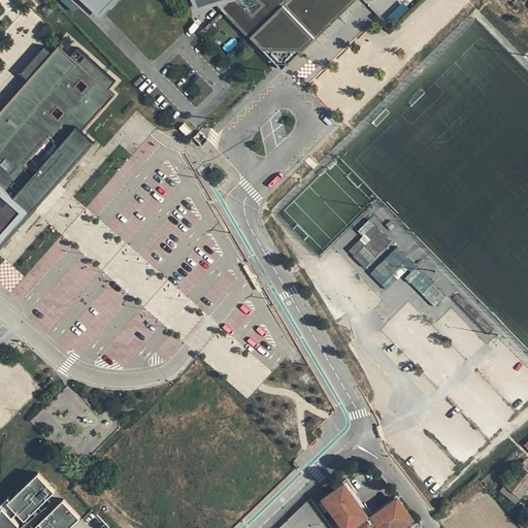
[(111,0),(101,11),(89,0),(81,0),(101,18),(119,0),(111,0)]
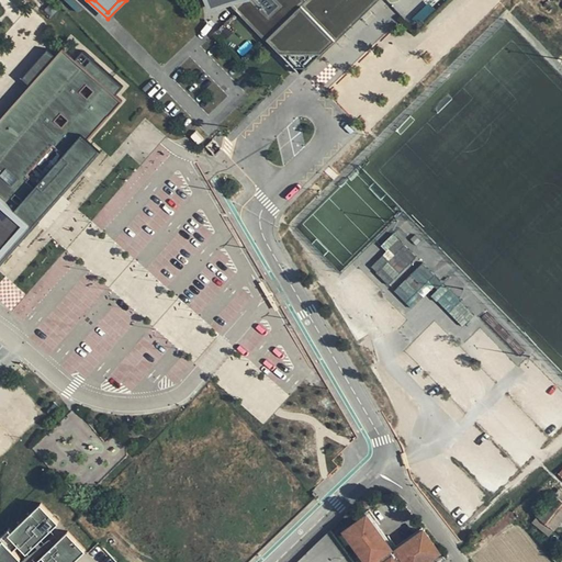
[(94,0),(108,12),(119,0),(94,0)]
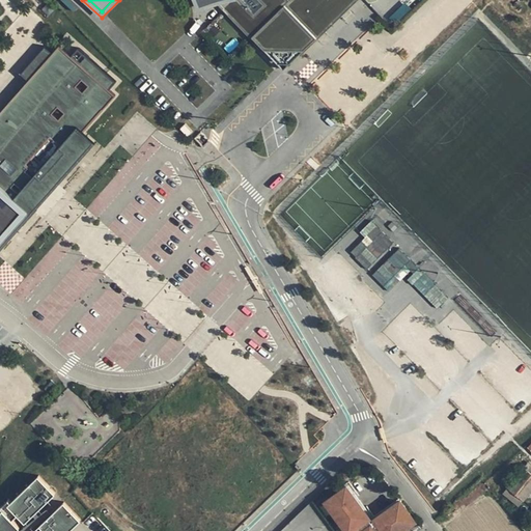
[(218,4),(215,0),(199,6),(196,0),(192,0),(197,11),(208,7),(218,4)]
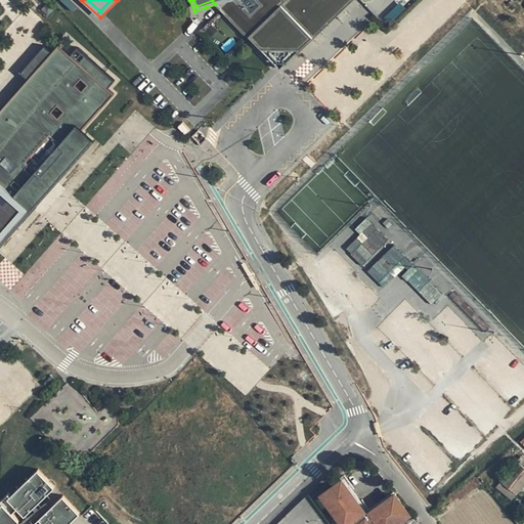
[(212,0),(215,4),(238,28),(245,22),(254,32),(248,38),(279,70),(294,55),(296,56),(313,39),(304,29),(311,22),(319,31),(335,15),(326,6),(333,0),(334,0),(344,10),(353,0),(287,0),(286,1),(284,0),(193,0),(197,6),(212,0)]
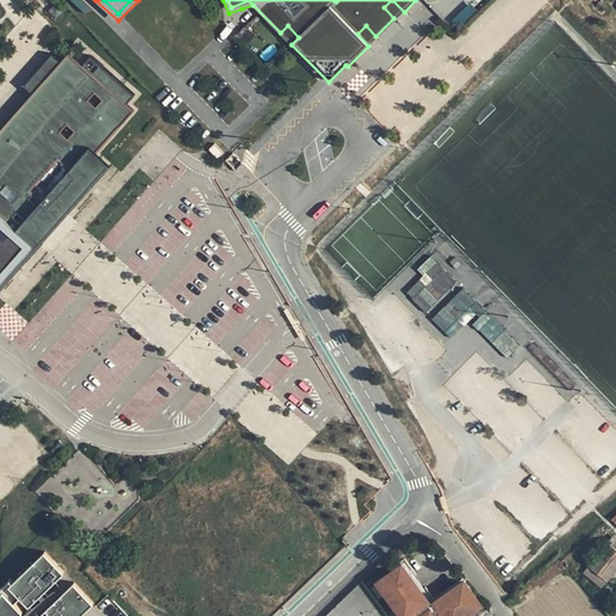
[(357,34),(368,46),(404,12),(392,0),(391,0),(384,7),(394,18),(375,36),(366,25),(357,34)]
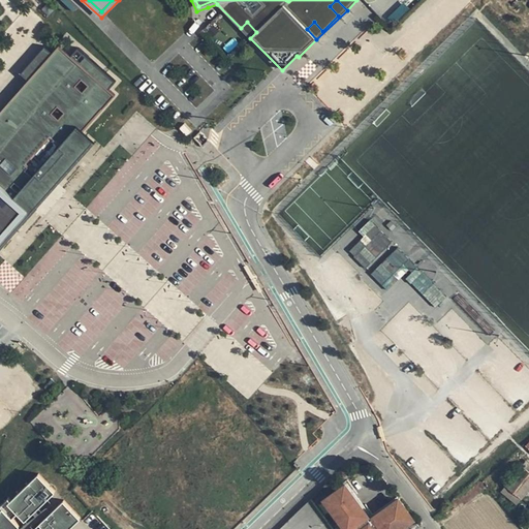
[(247,22),(241,28),(250,38),(256,32),(247,22)]
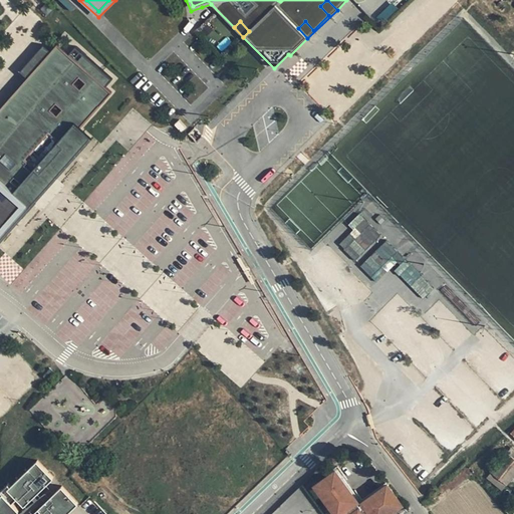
[(201,31),(206,36),(212,30),(207,25),(201,31)]
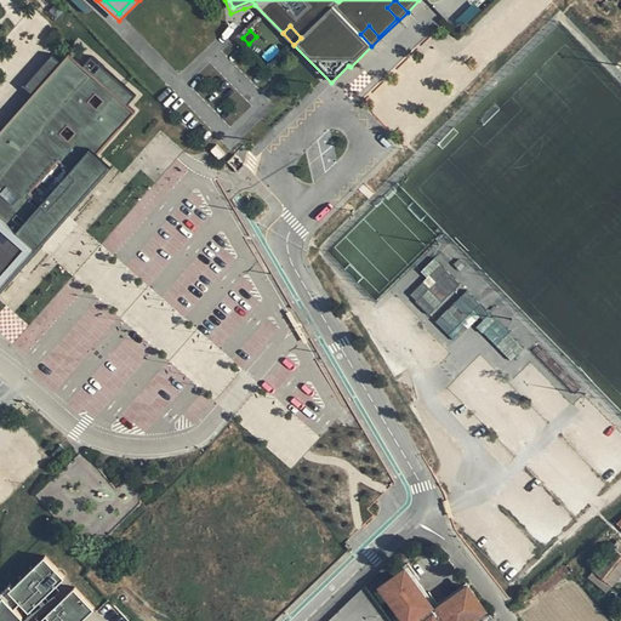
[(0,284),(34,246),(24,238),(32,229),(17,216),(35,197),(50,210),(136,112),(129,106),(137,96),(103,66),(95,75),(70,53),(63,62),(53,53),(24,86),(34,95),(0,132),(0,284)]
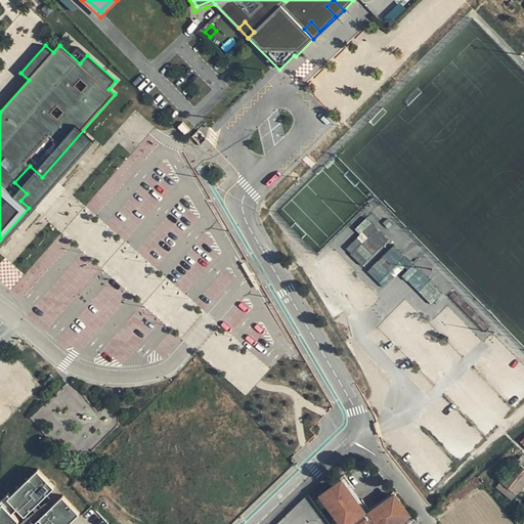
[(176,127),(185,137),(192,131),(183,121),(176,127)]
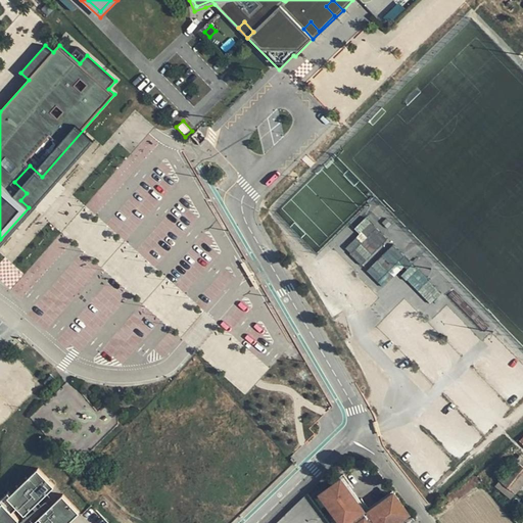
[(85,129),(42,177),(30,165),(14,182),(27,193),(20,200),(29,207),(0,239),(0,245),(96,138),(85,129)]
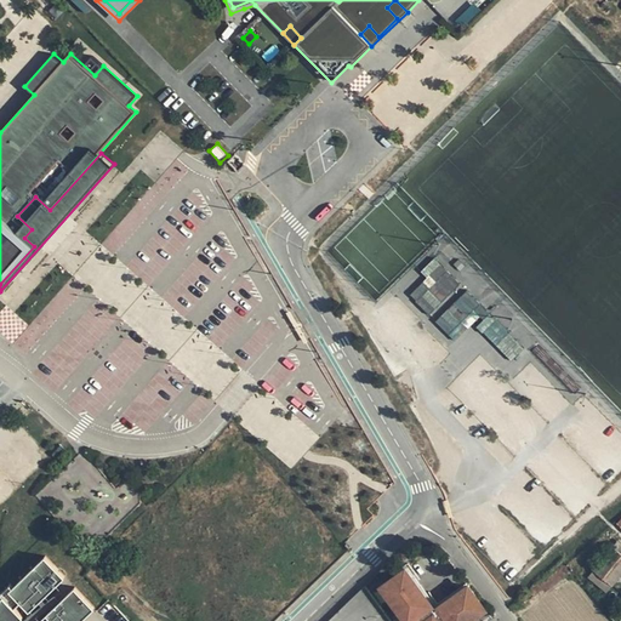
[(429,315),(461,285),(436,258),(422,272),(428,278),(429,277),(436,283),(431,288),(425,281),(410,295),(429,315)]
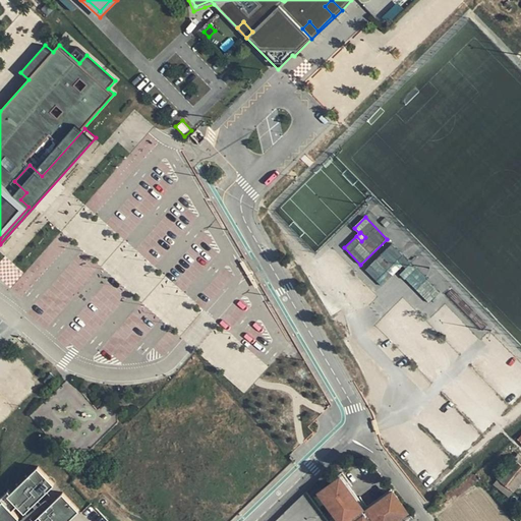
[(416,269),(392,243),(365,270),(382,286),(393,276),(388,271),(398,261),(406,269),(400,275),(405,280),(405,279),(416,269)]
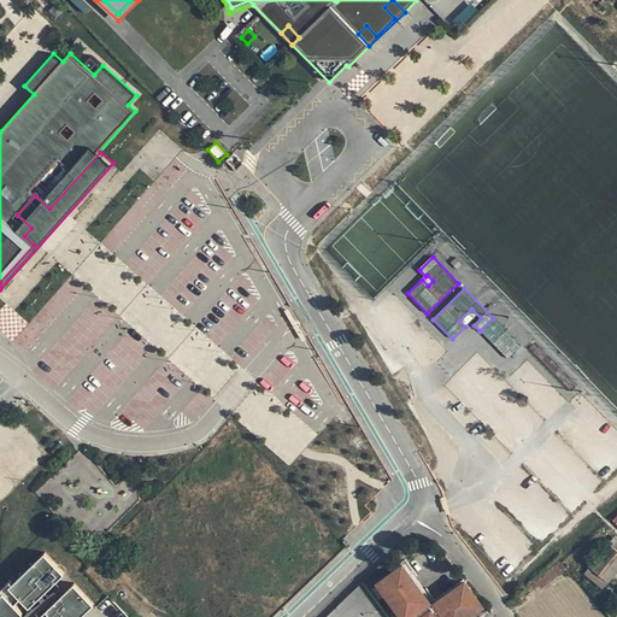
[(506,331),(493,318),(480,330),(493,344),(506,331)]
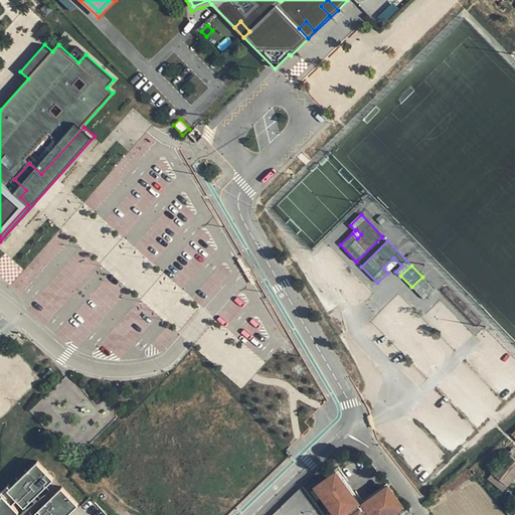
[(411,287),(424,300),(435,289),(422,277),(411,287)]
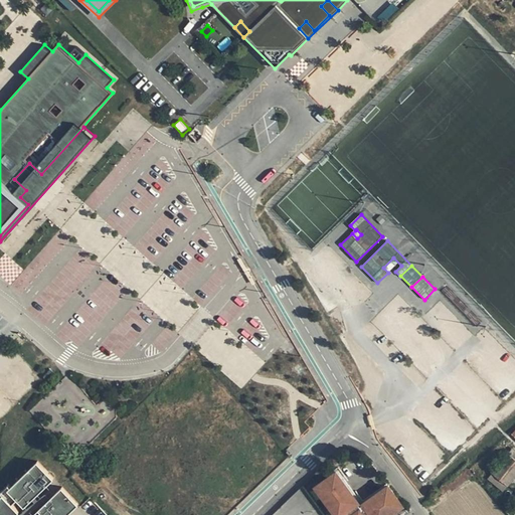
[(51,373),(48,370),(42,375),(45,378),(51,373)]
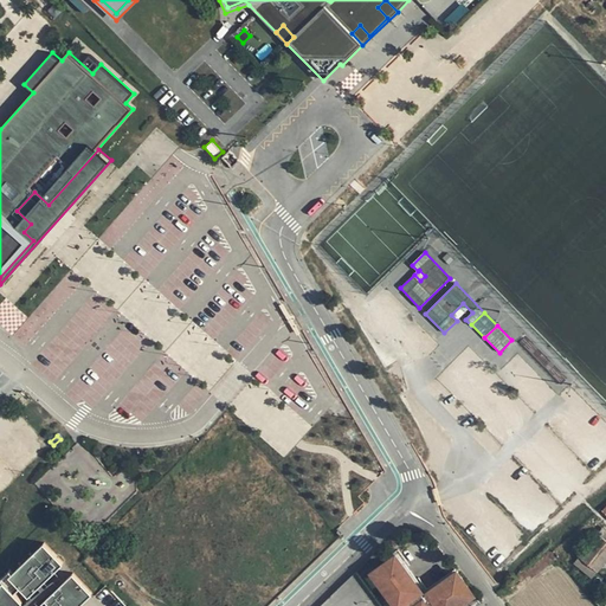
[(605,536),(600,532),(594,539),(605,547),(605,536)]
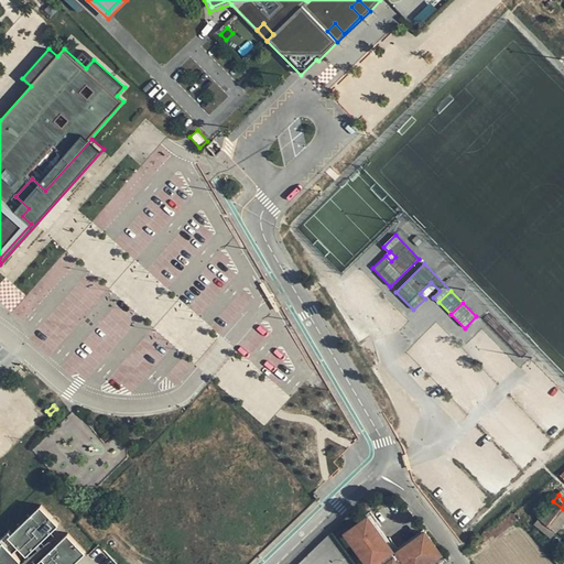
[(535,522),(552,537),(563,521),(563,509),(553,501),(535,522)]
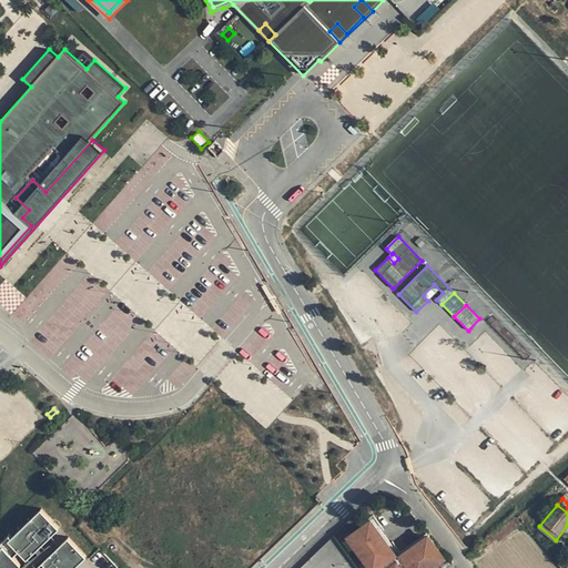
[(42,508),(13,536),(10,539),(28,557),(60,527),(42,508)]
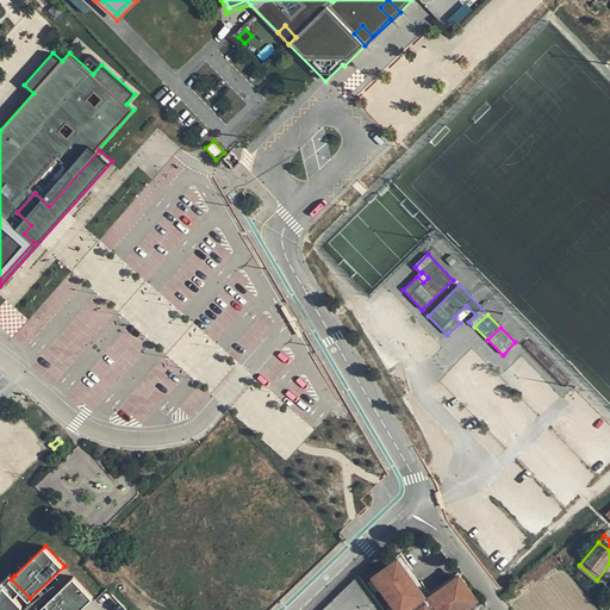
[(437,597),(428,604),(423,596),(425,593),(418,584),(416,585),(405,571),(408,568),(400,559),(380,573),(387,583),(384,586),(394,601),(396,599),(399,597),(406,608),(403,609),(458,609),(470,602),(472,604),(473,605),(480,599),(464,577),(456,583),(454,579),(435,593),(437,597)]
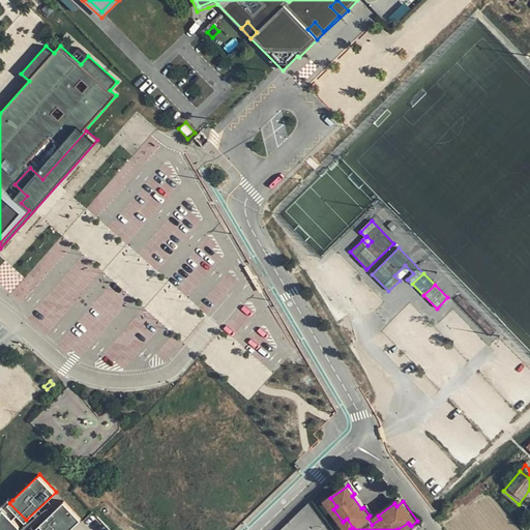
[(519,504),(503,491),(499,497),(514,509),(519,504)]
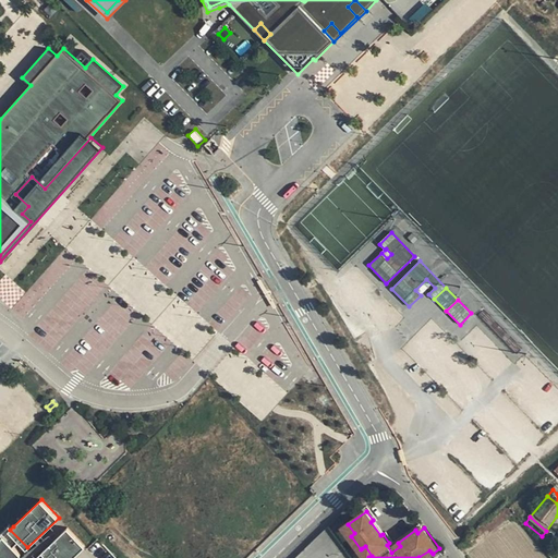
[(380,535),(383,534),(373,520),(371,522),(380,535)]
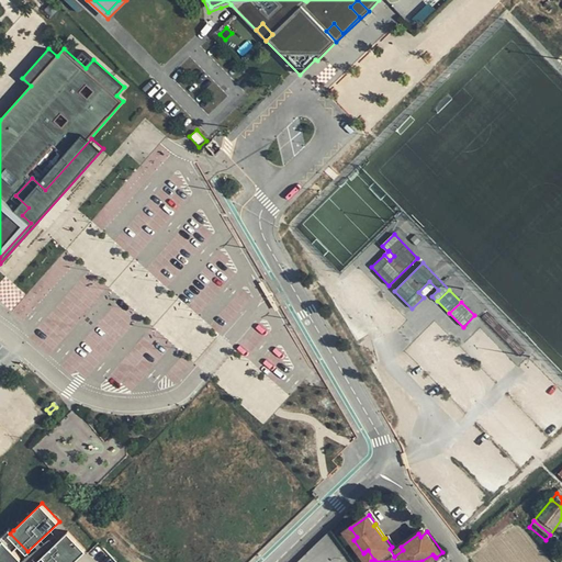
[(10,534),(13,530),(10,528),(1,536),(4,539),(22,558),(27,551),(10,534)]
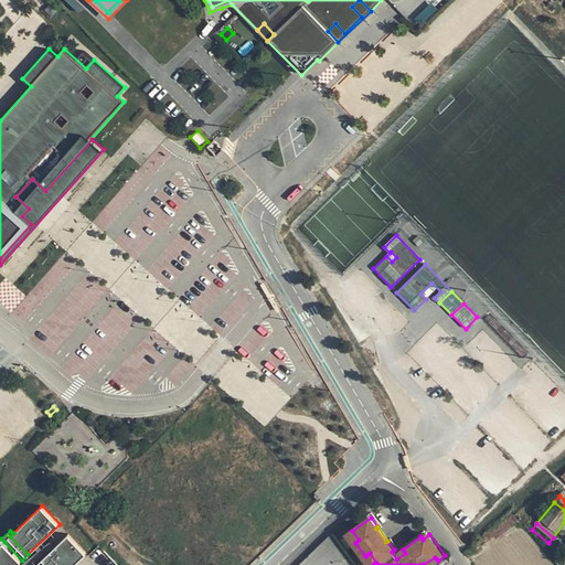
[(359,540),(352,531),(350,532),(356,542),(359,540)]
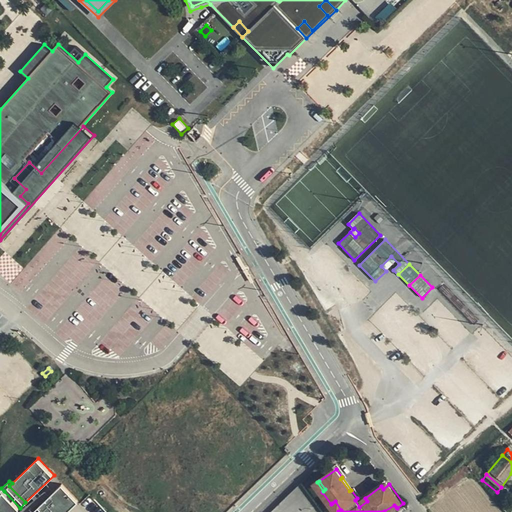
[(63,484),(40,506),(46,511),(66,511),(79,500),(63,484)]
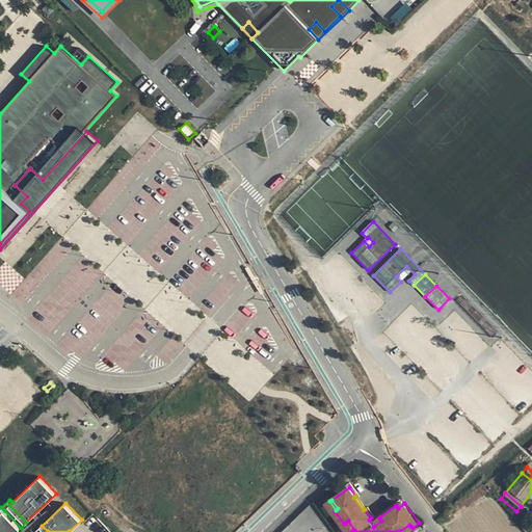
[(0,531),(16,531),(21,528),(4,510),(0,513),(0,531)]
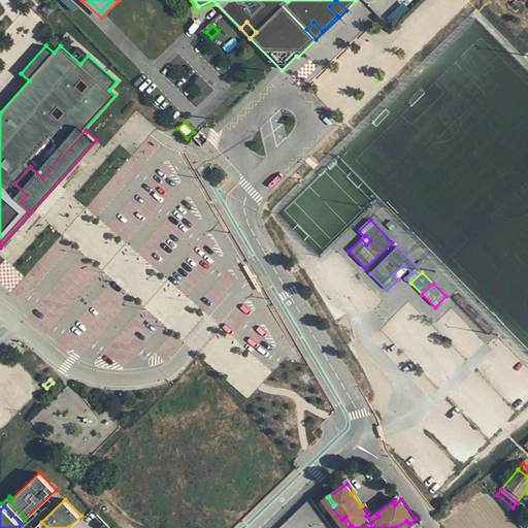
[(378,517),(376,514),(371,518),(368,514),(366,516),(370,523),(378,517)]
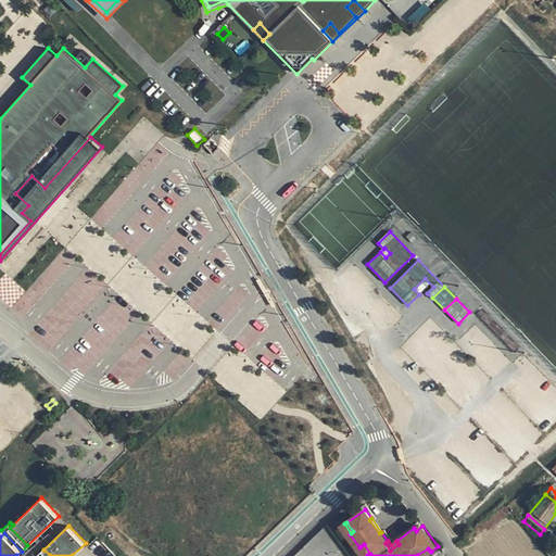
[(367,555),(370,554),(364,544),(361,546),(367,555)]
